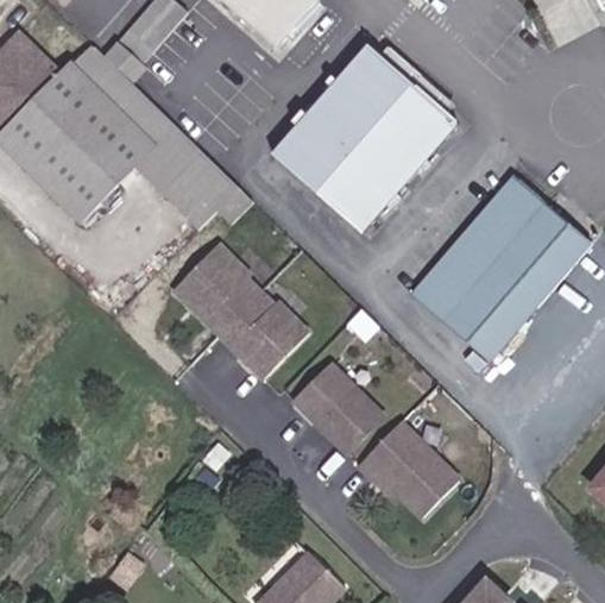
[(143,0),(123,23),(147,43),(188,5),(182,0),(143,0)]
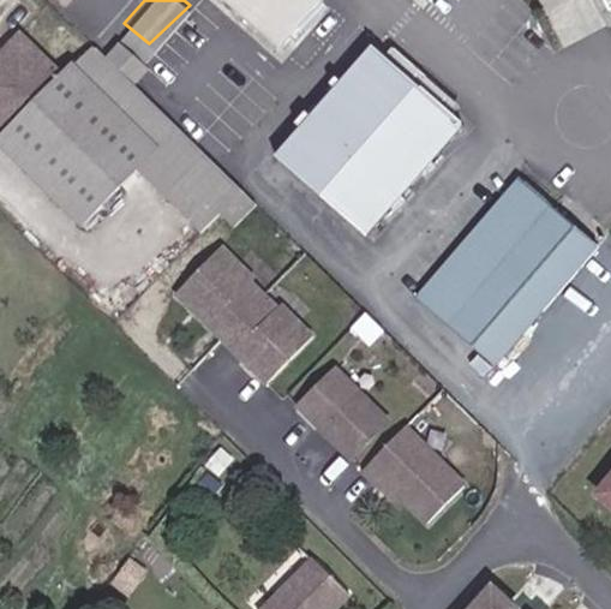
[(215,0),(279,58),(328,4),(324,0),(215,0)]
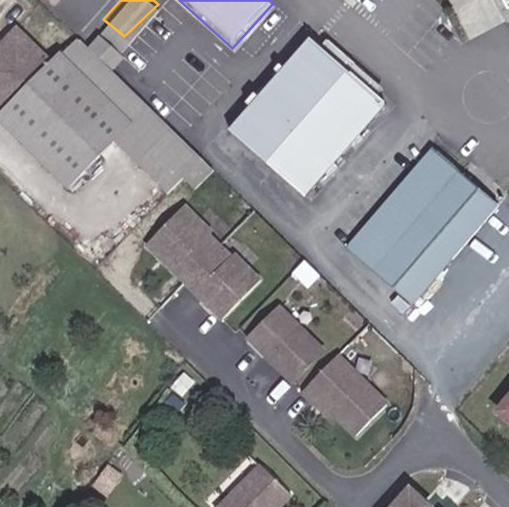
[(124,36),(103,19),(93,31),(114,48),(124,36)]
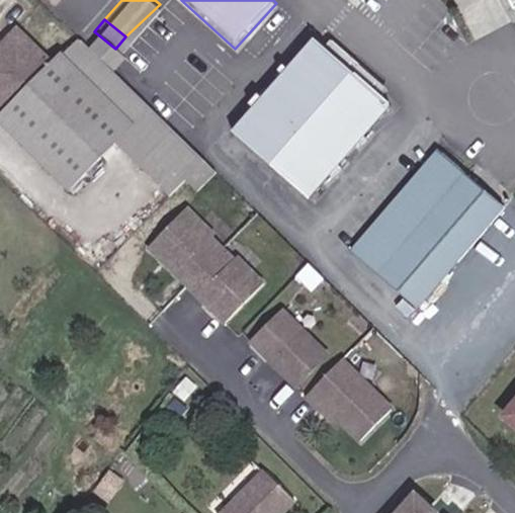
[(13,21),(0,34),(0,103),(3,106),(0,109),(0,119),(66,186),(112,138),(166,190),(182,174),(194,186),(211,168),(142,98),(84,44),(75,34),(51,60),(13,21)]
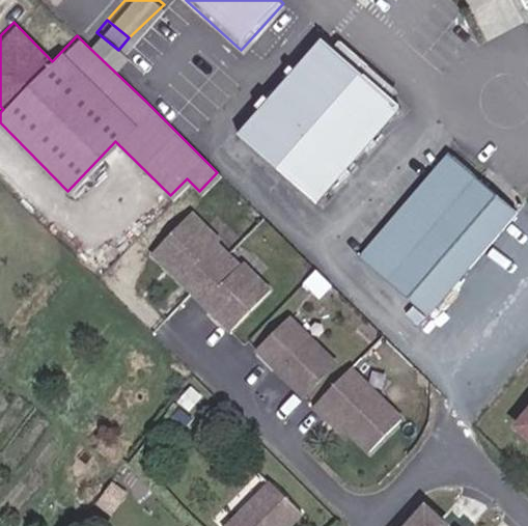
[(118,50),(96,32),(86,45),(112,65),(121,52),(118,50)]
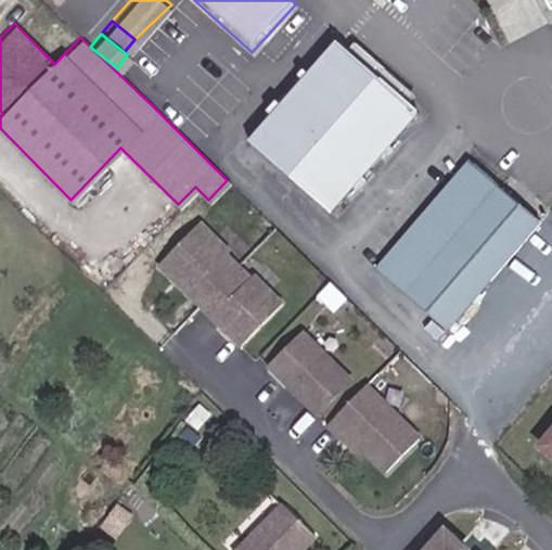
[(247,140),(331,210),(352,183),(358,188),(367,177),(361,174),(383,148),(388,152),(394,145),(388,141),(415,110),(333,39),(305,72),(300,68),(295,74),(299,78),(278,103),(273,100),(266,110),(269,114),(247,140)]
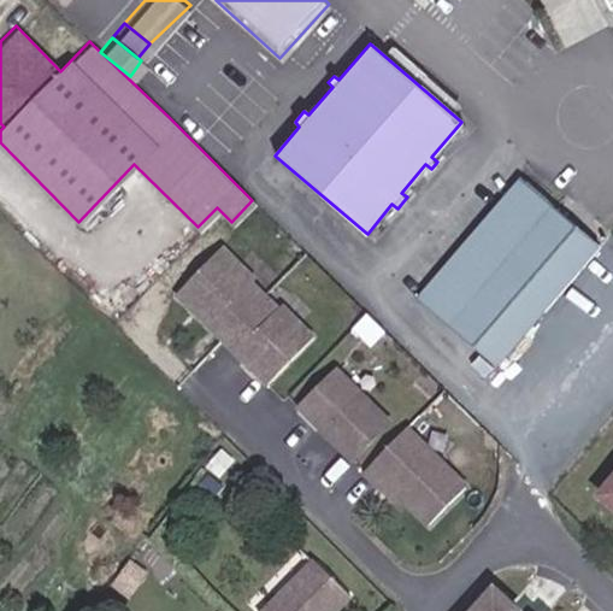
[(418,295),(496,360),(595,244),(517,177),(418,295)]
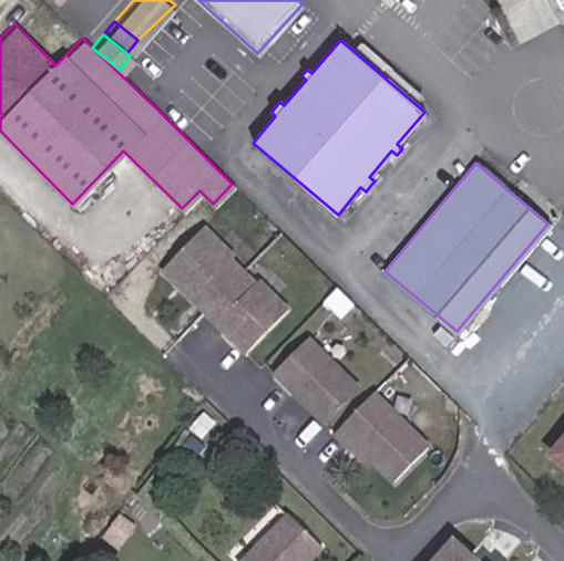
[(157,268),(243,351),(284,307),(254,278),(252,281),(226,257),(229,253),(200,225),(157,268)]
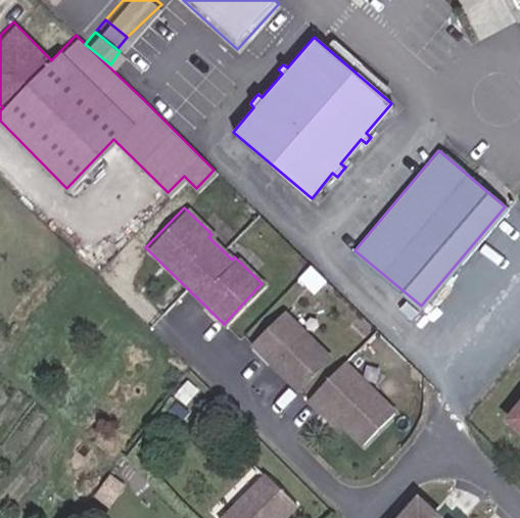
[(311,287),(322,276),(308,262),(296,273),(311,287)]
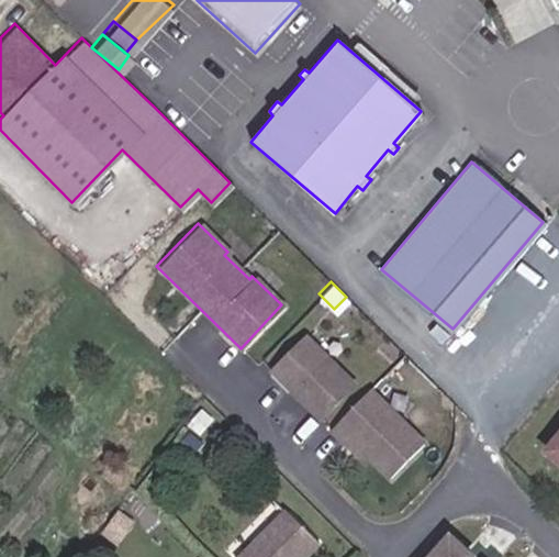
[(315,413),(348,379),(302,334),(269,368),(315,413)]
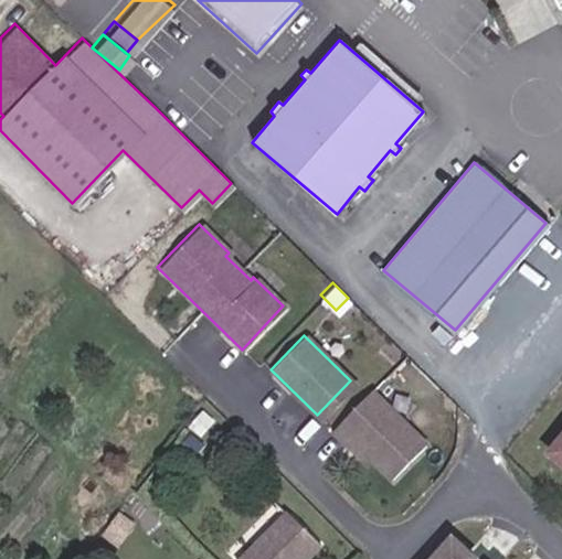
[(388,475),(422,440),(368,387),(329,427),(341,439),(346,434),(388,475)]
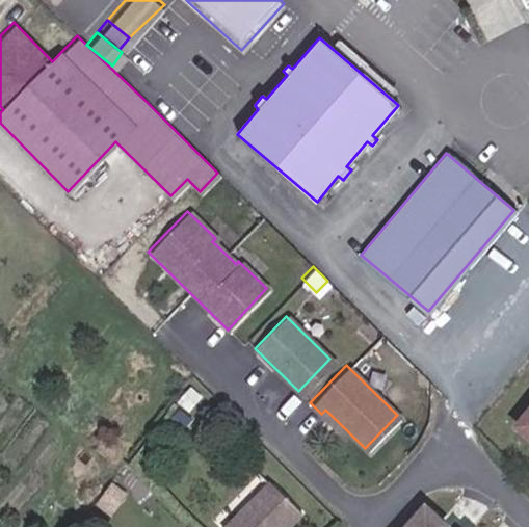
[(528,432),(528,431),(528,413),(527,412),(518,423),(528,432)]
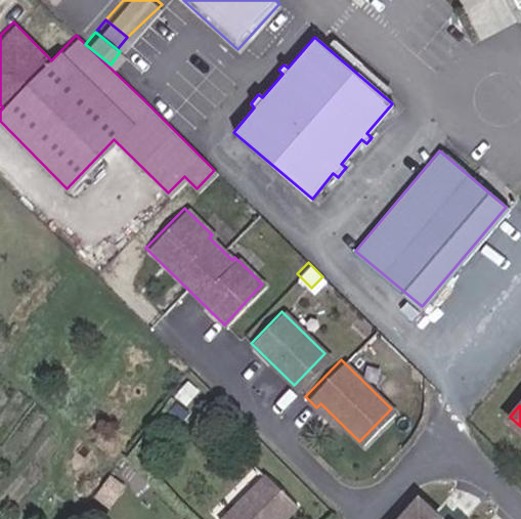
[(116,496),(127,482),(115,473),(103,487),(116,496)]
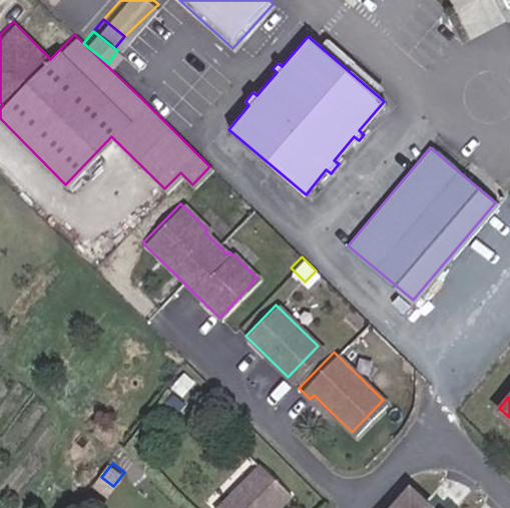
[(221,507),(283,507),(297,494),(266,464),(221,507)]
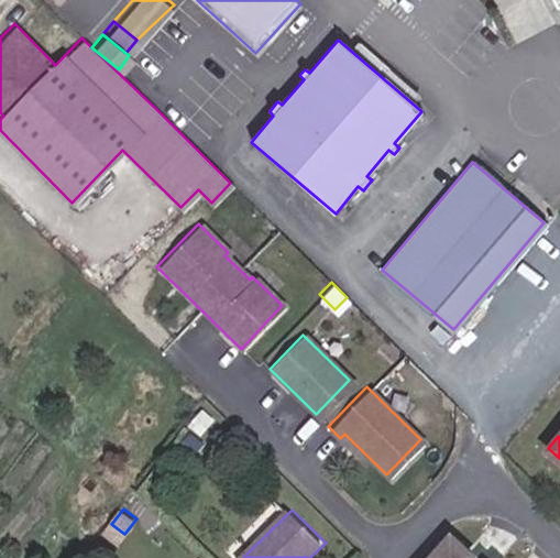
[(124,534),(111,524),(107,529),(120,539),(124,534)]
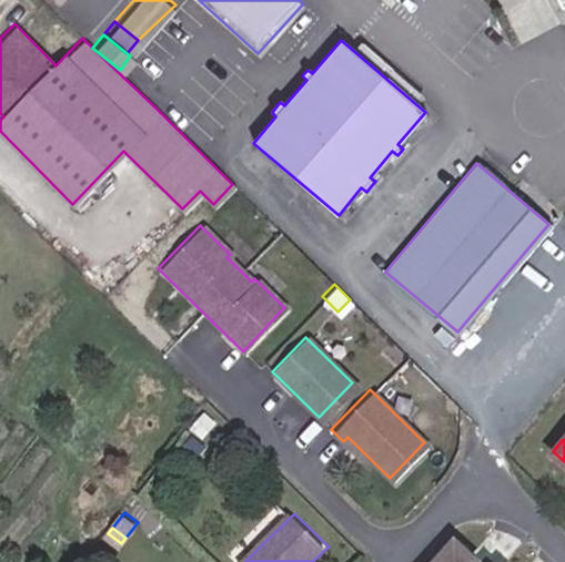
[(481,561),(482,561),(458,540),(439,561),(481,561)]
